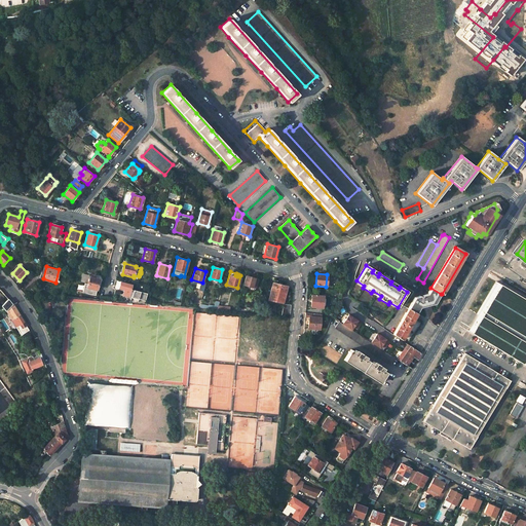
[(87,282),(99,285),(100,279),(88,276),(87,282)]
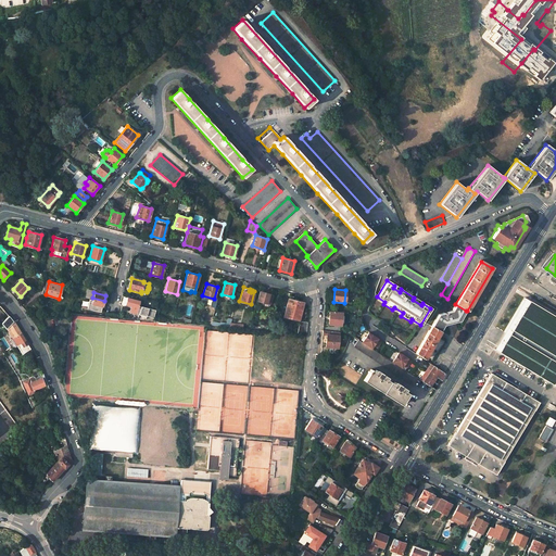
[(269,294),(260,292),(257,301),(261,302),(261,305),(268,307),(272,295),(268,294),(269,294)]
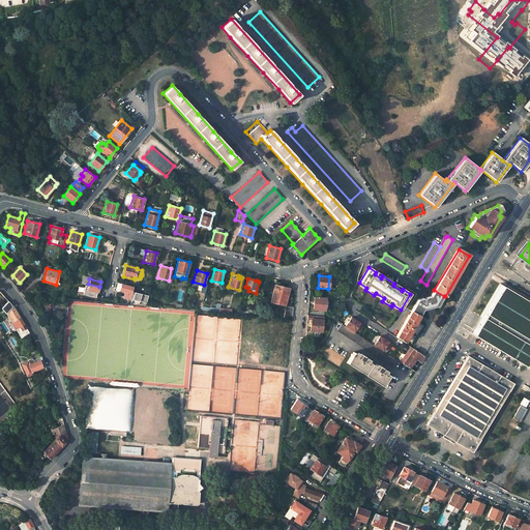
[(99,287),(88,284),(86,289),(97,292),(99,287)]
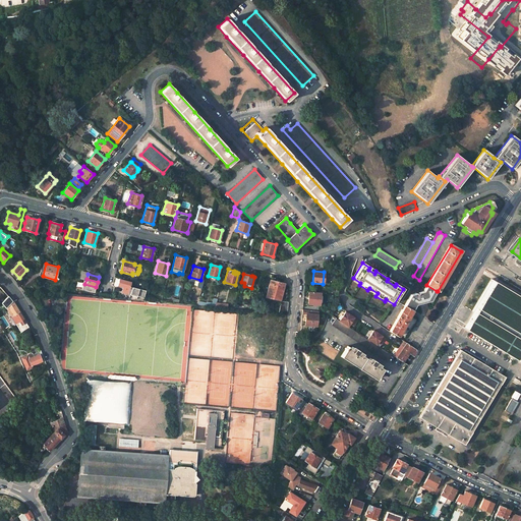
[(127,293),(129,287),(130,282),(119,279),(118,285),(123,286),(121,291),(127,293)]
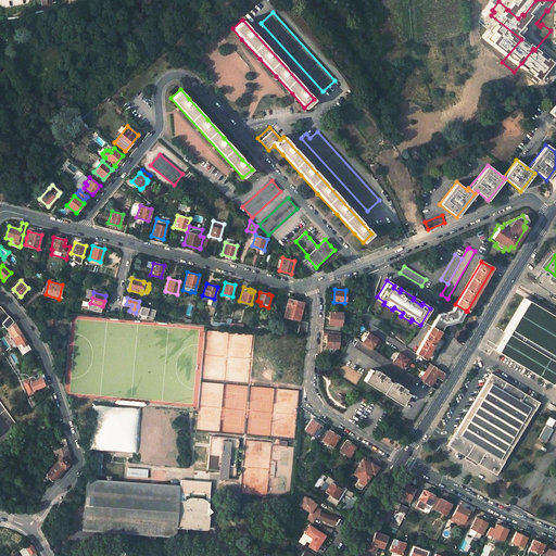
[(555,316),(523,298),(492,349),(553,384),(554,382),(555,378),(555,316)]
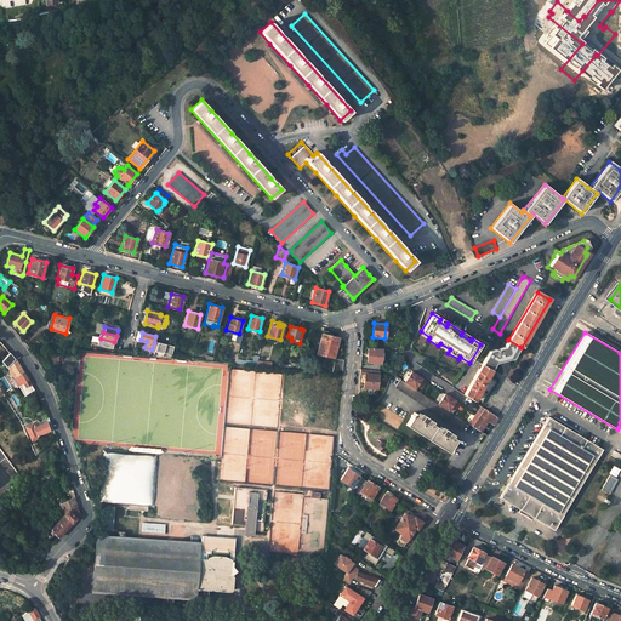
[(334,337),(322,334),(317,353),(332,358),(337,343),(334,337)]
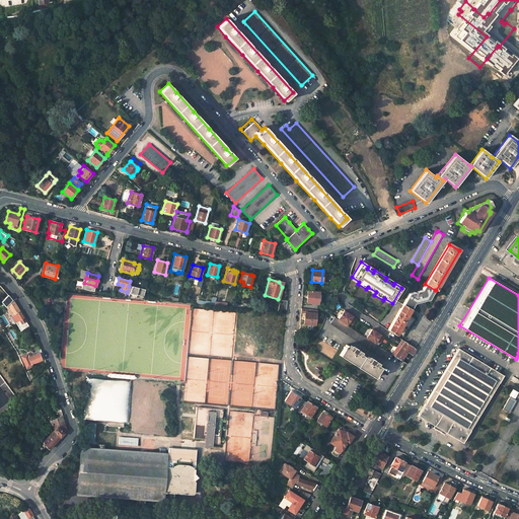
[(429,300),(435,290),(425,284),(422,291),(409,294),(402,304),(412,309),(416,303),(429,300)]
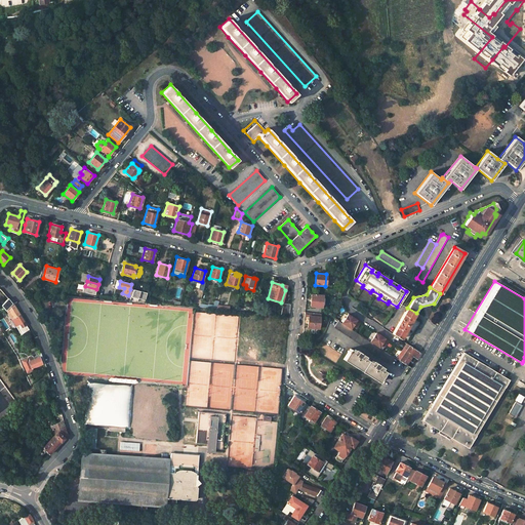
[(132,289),(130,299),(137,301),(137,298),(145,300),(147,292),(132,289)]
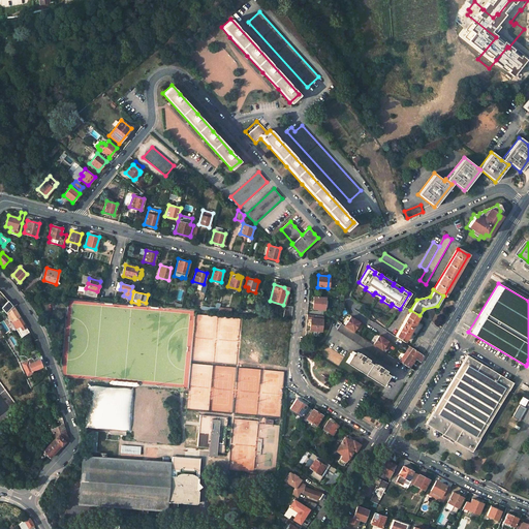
[(325,299),(314,298),(313,310),(324,310),(325,299)]
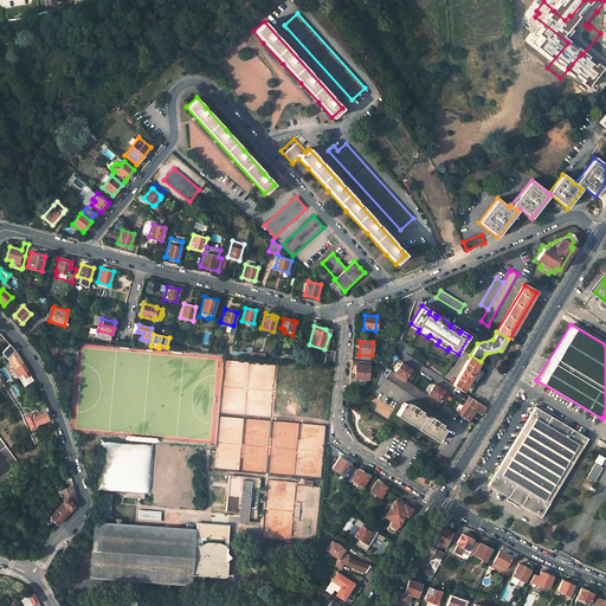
[(19,376),(27,371),(14,350),(11,345),(1,352),(6,356),(10,354),(15,366),(13,367),(19,376)]
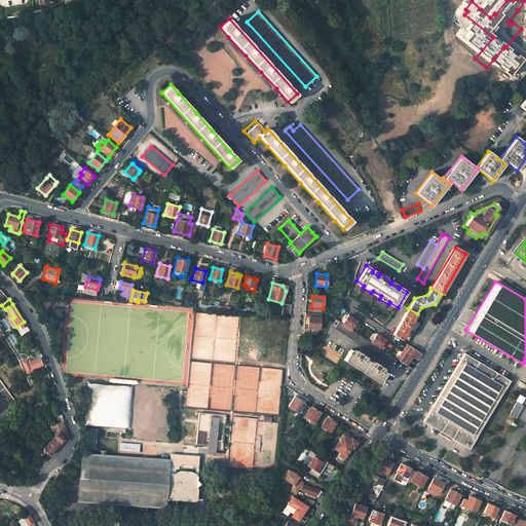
[(289,315),(290,305),(282,305),(280,315),(289,315)]
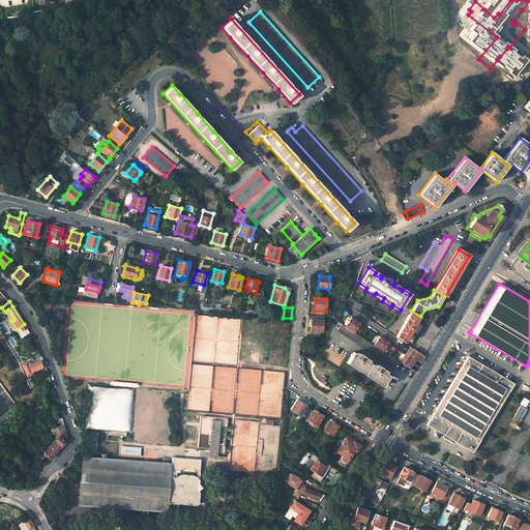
[(410,313),(395,336),(405,343),(419,318),(420,316),(411,311),(410,313)]
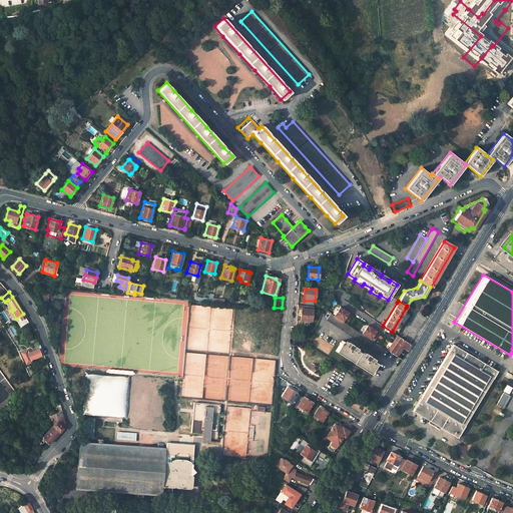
[(298,310),(302,310),(301,321),(304,322),(303,328),(310,328),(311,322),(312,323),(314,308),(298,306),(298,310)]
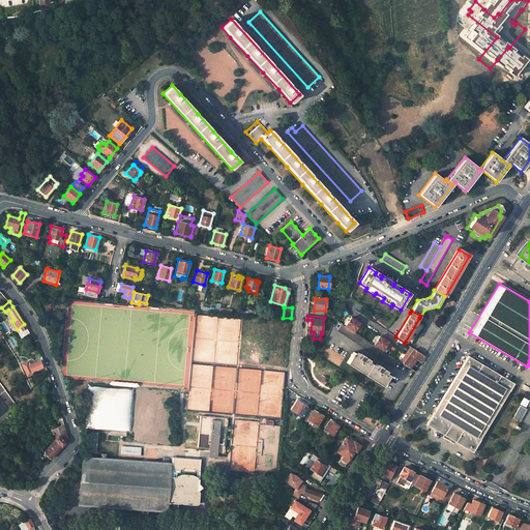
[(364,325),(353,317),(347,326),(355,332),(357,328),(361,331),(364,325)]
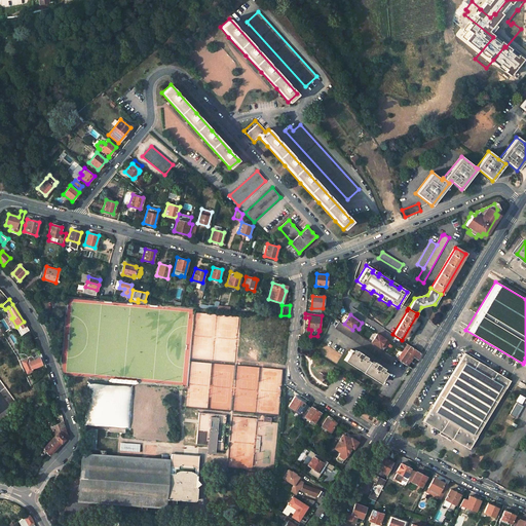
[(21,334),(29,330),(24,322),(16,327),(21,334)]
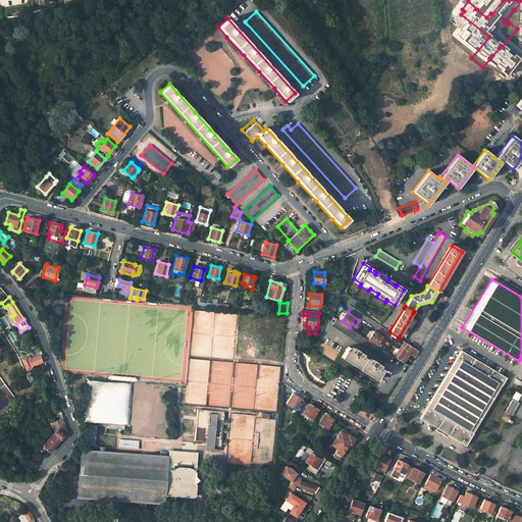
[(392,356),(336,319),(332,325),(387,362),(392,356)]
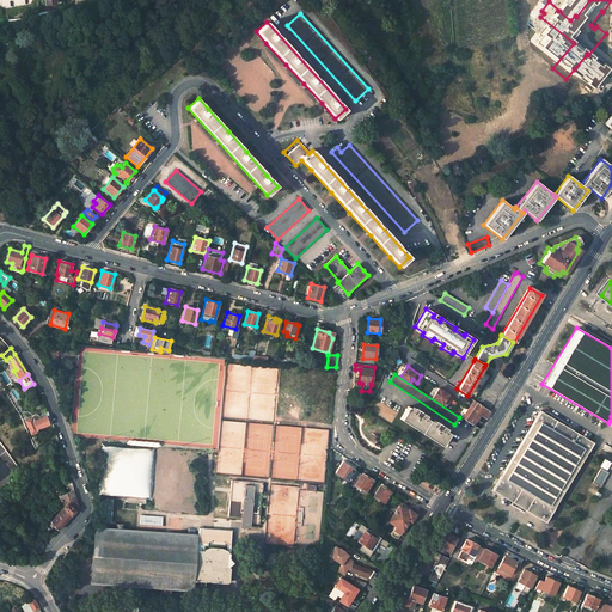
[(433,398),(444,405),(446,401),(450,404),(454,397),(440,387),(433,398)]
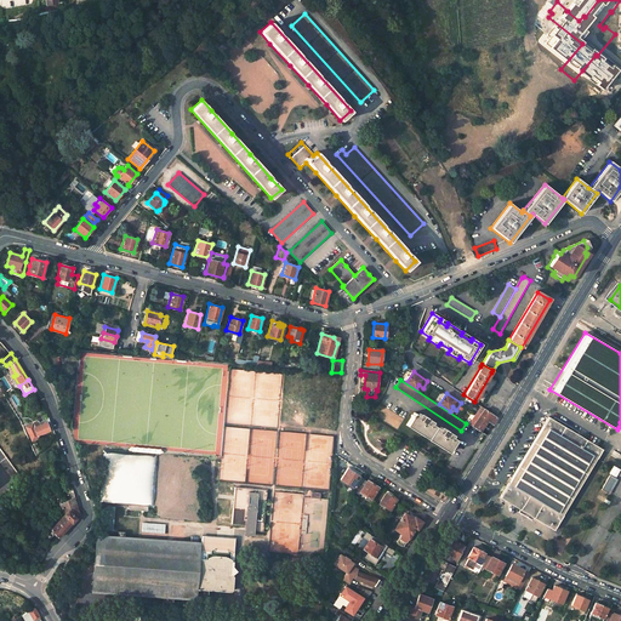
[(479,417),(489,423),(493,426),(496,419),(484,410),(479,417)]
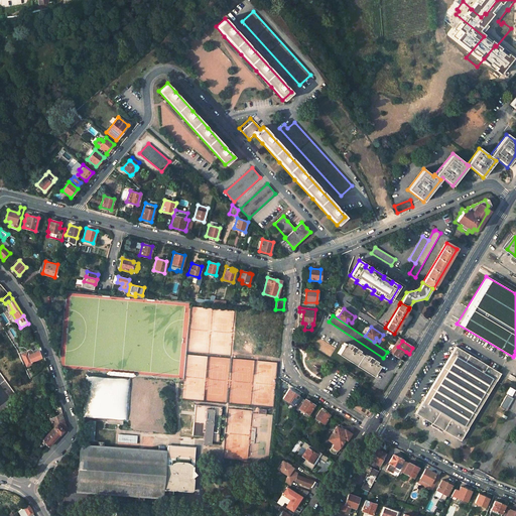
[(355,365),(361,355),(355,351),(357,349),(351,345),(350,347),(344,343),(337,354),(355,365)]
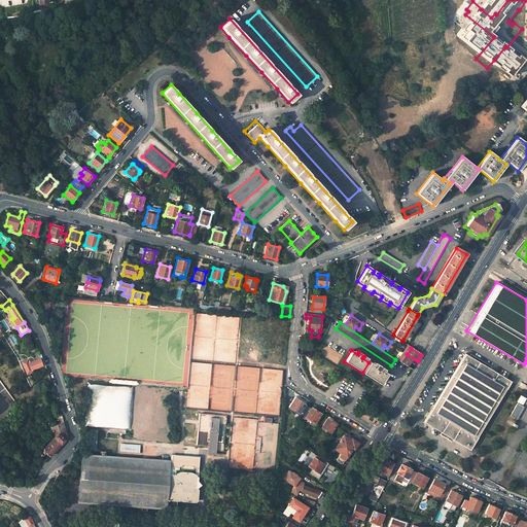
[(41,363),(38,354),(22,361),(26,373),(32,371),(31,369),(41,363)]
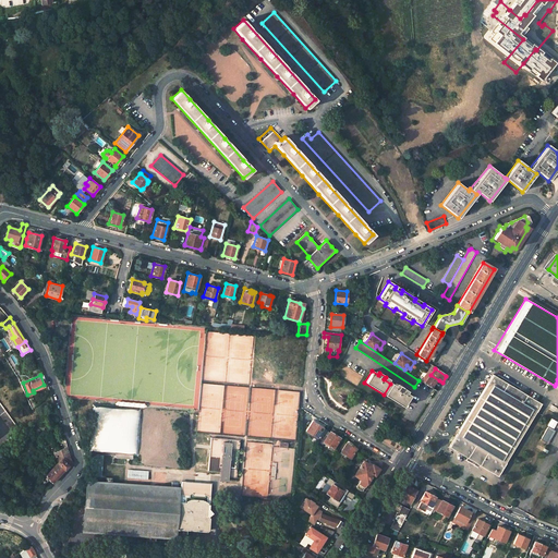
[(439,380),(431,375),(425,384),(433,389),(439,380)]
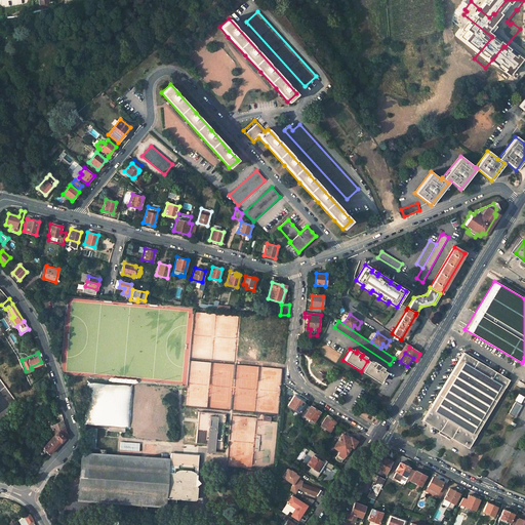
[(509,380),(462,353),(421,421),(468,448),(509,380)]
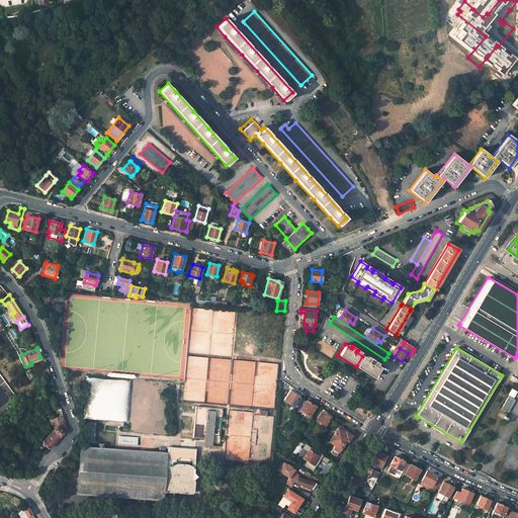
[(368,359),(362,356),(356,366),(373,377),(380,367),(374,363),(375,362),(369,358),(368,359)]
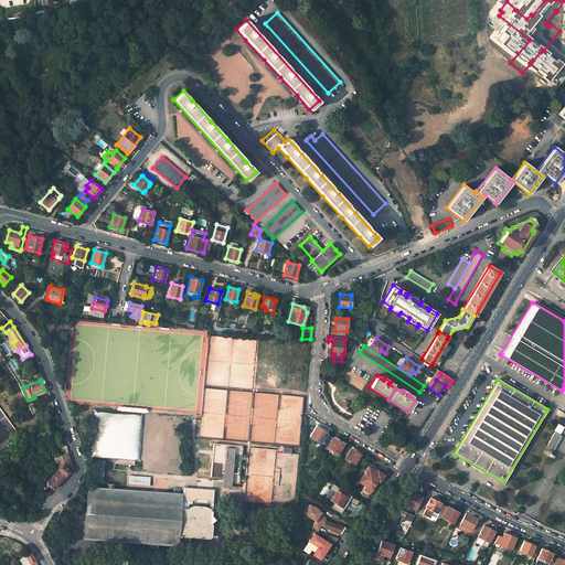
[(19,434),(0,407),(0,420),(12,439),(19,434)]
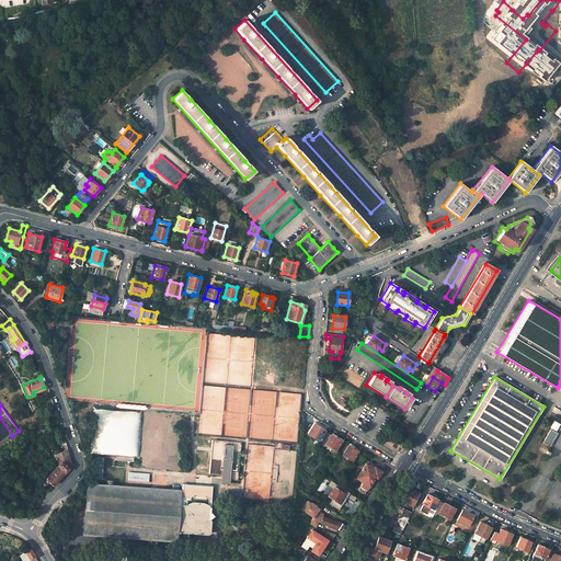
[(142,410),(94,407),(91,455),(139,458),(142,410)]
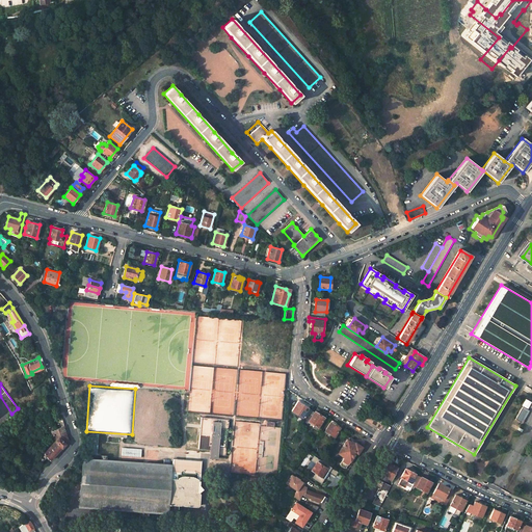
[(297,401),(307,407),(309,404),(299,398),(297,401)]
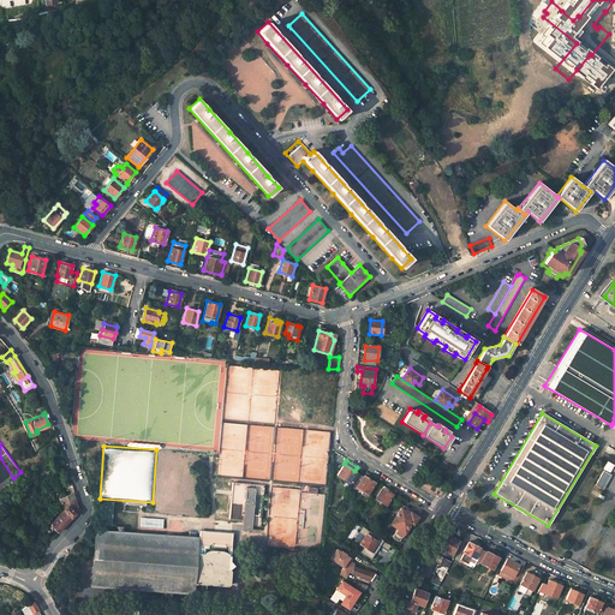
[(356,472),(345,465),(338,475),(348,482),(356,472)]
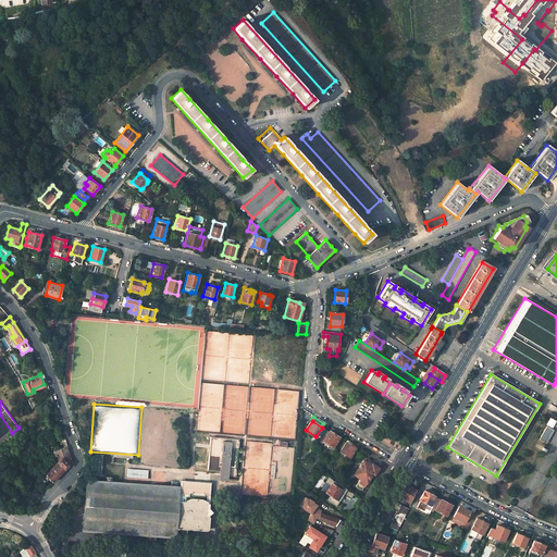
[(546,428),(539,440),(546,444),(548,441),(546,440),(552,431),(546,428)]
